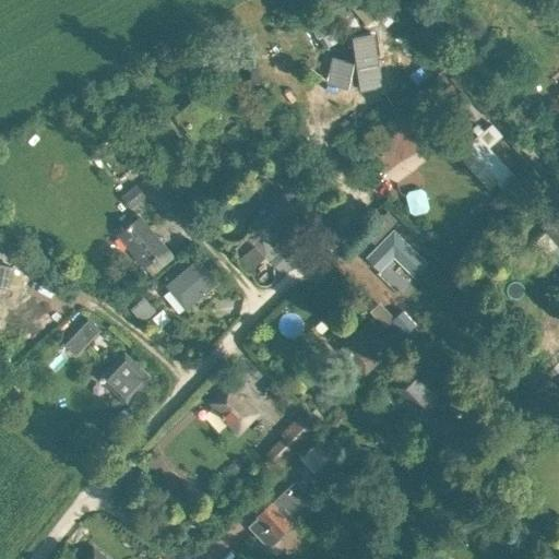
[(311,24),(318,37),(336,26),(340,32),(347,27),(351,33),(360,27),(354,15),(351,18),(340,0),(328,0),(309,11),(316,22),(311,24)]
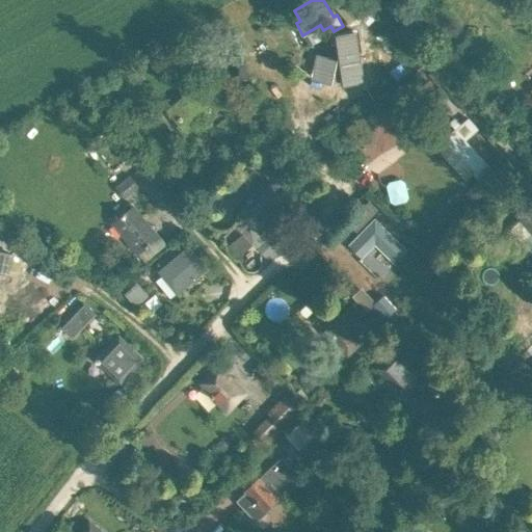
[(399,63),(389,71),(398,82),(408,75),(399,63)]
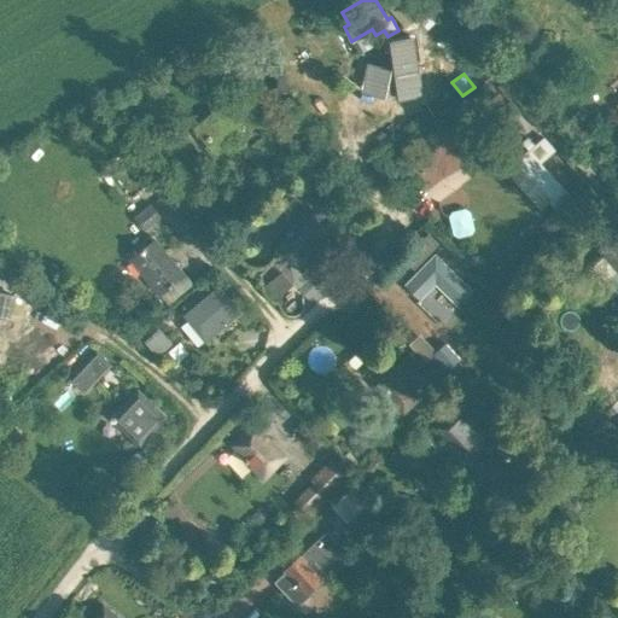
[(531,150),(519,159),(534,176),(553,197),(549,200),(558,210),(572,197),(538,158),(544,153),(530,138),(525,143),(531,150)]
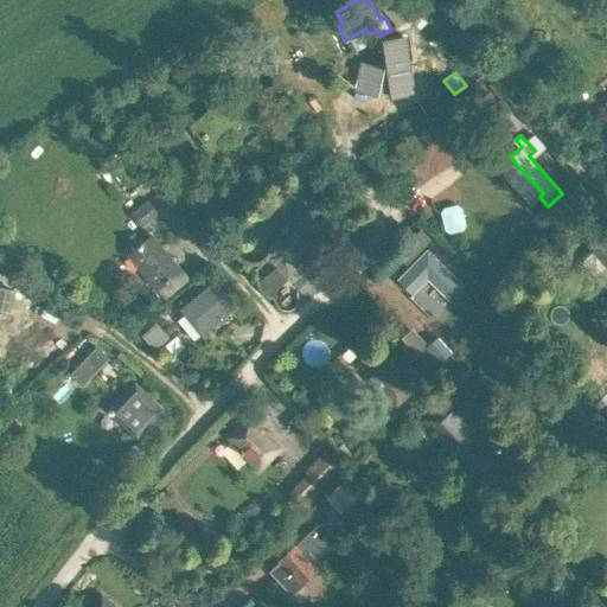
[(261,217),(276,235),(307,209),(292,190),(261,217)]
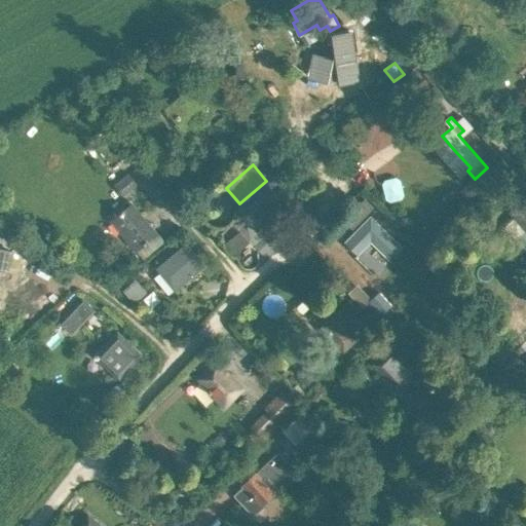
[(116,185),(123,194),(137,184),(128,175),(116,185)]
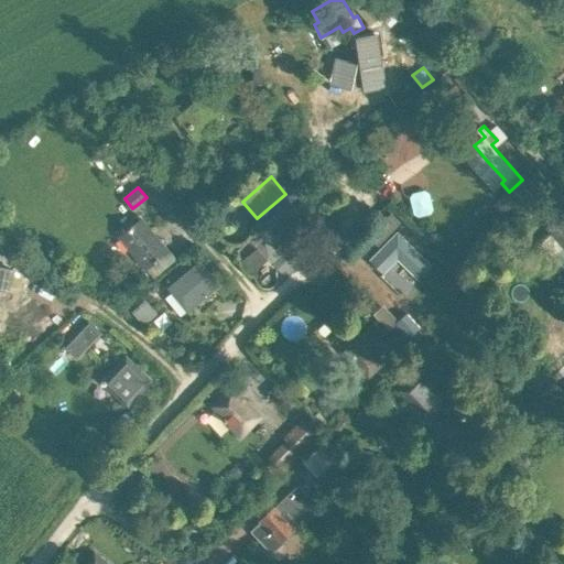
[(430,215),(432,210),(429,194),(424,191),(412,194),(410,198),(413,214),(418,217),(430,215)]
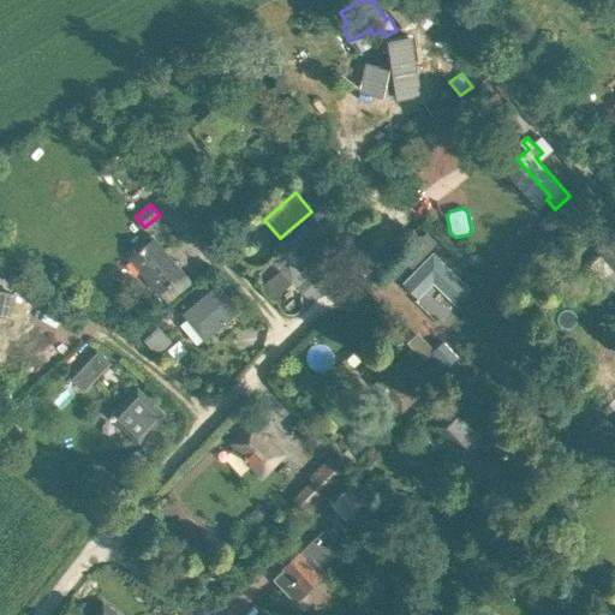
[(548,215),(532,228),(542,240),(557,226),(548,215)]
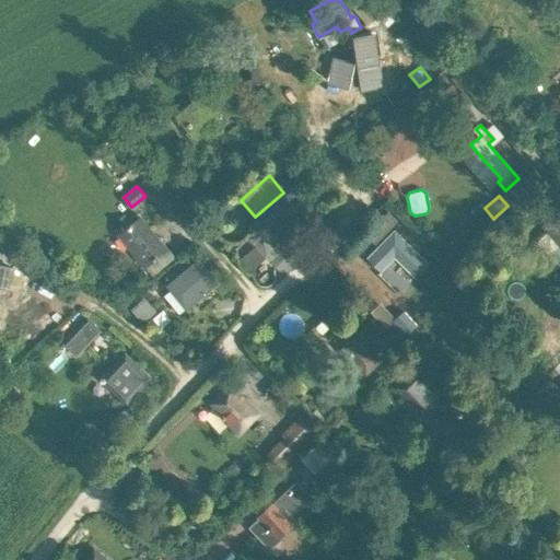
[(559,212),(559,211),(543,226),(559,243),(559,212)]
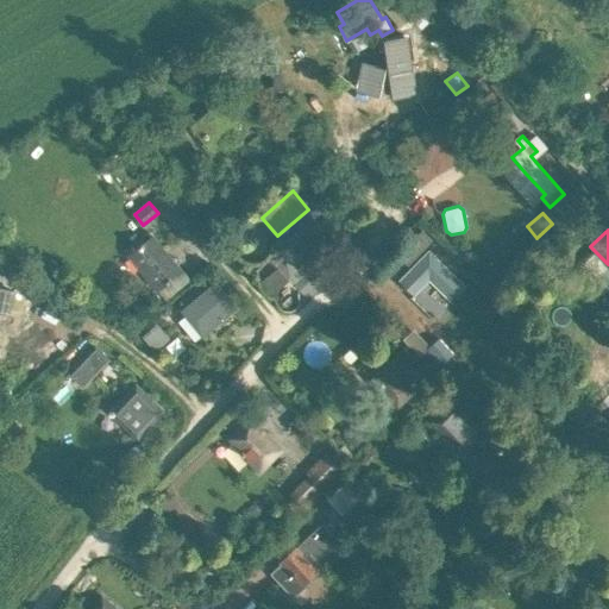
[(422,231),(399,255),(409,265),(433,240),(422,231)]
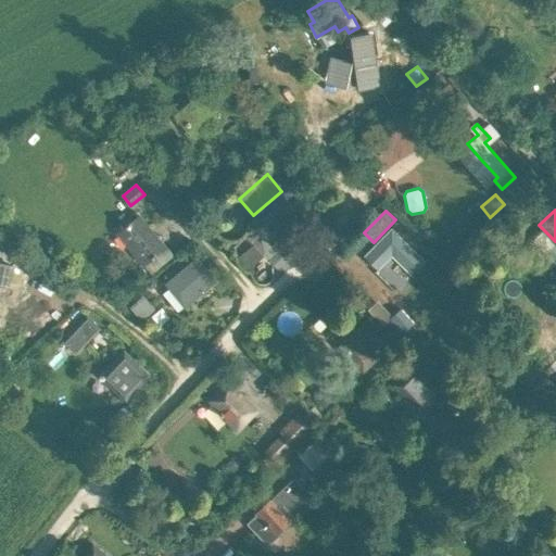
[(117,234),(143,265),(165,247),(140,215),(117,234)]
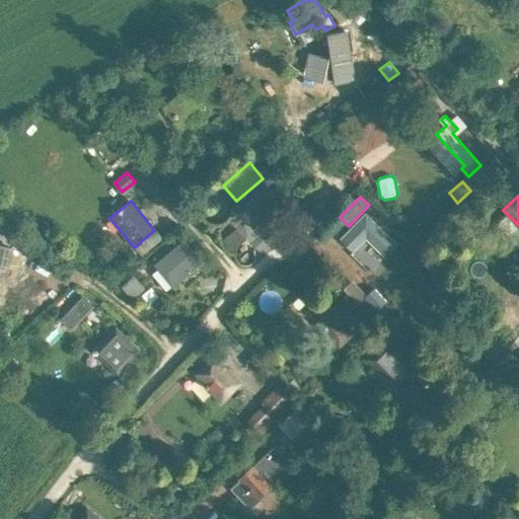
[(366,237),(385,255),(397,243),(366,213),(341,239),(353,250),(366,237)]
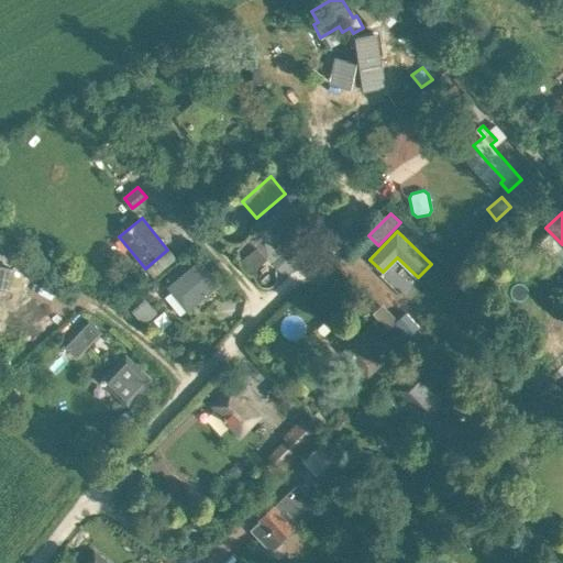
[(242,257),(253,269),(265,257),(254,245),(242,257)]
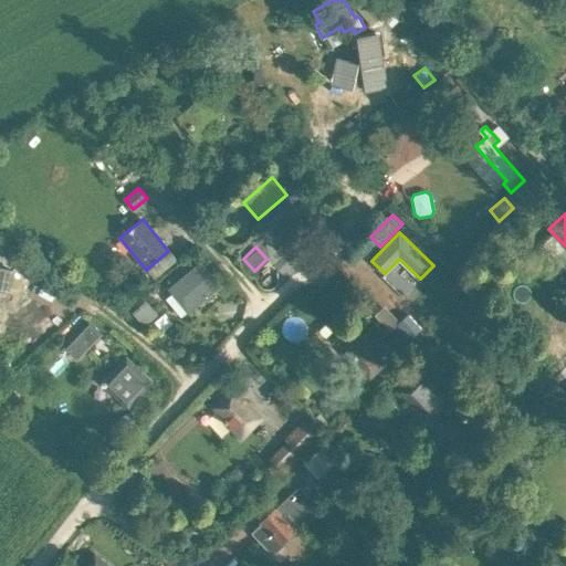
[(168,287),(188,312),(220,284),(200,260),(168,287)]
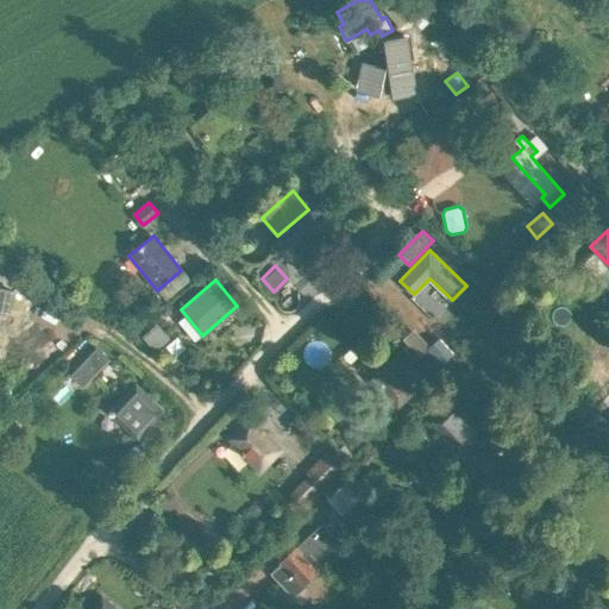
[(0,287),(0,309),(10,312),(13,290),(0,287)]
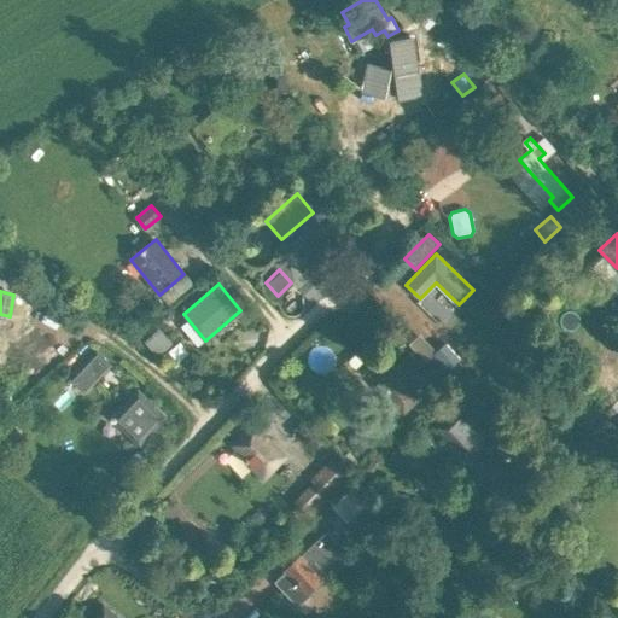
[(351,318),(337,330),(349,343),(362,332),(351,318)]
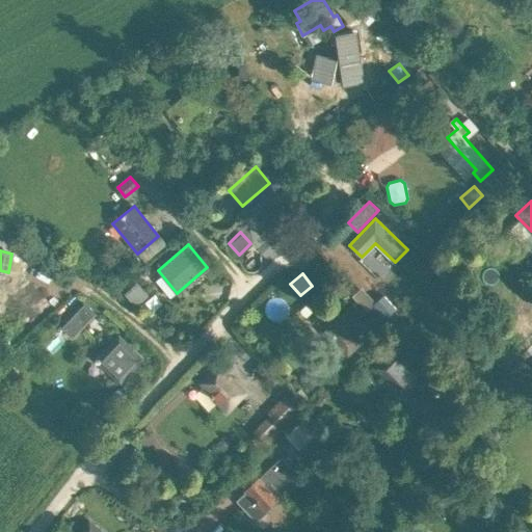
[(138,284),(125,294),(134,306),(148,295),(138,284)]
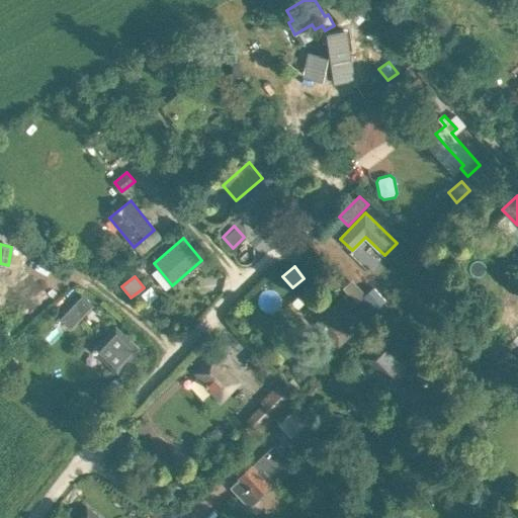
[(365,294),(363,296),(376,312),(386,301),(373,287),(365,294)]
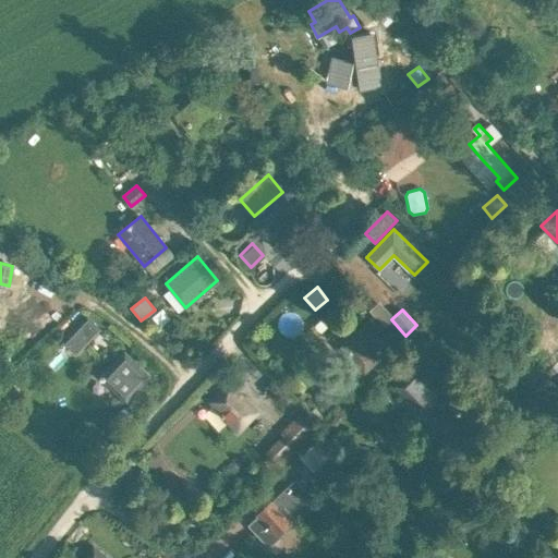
[(63,342),(76,354),(100,329),(87,316),(63,342)]
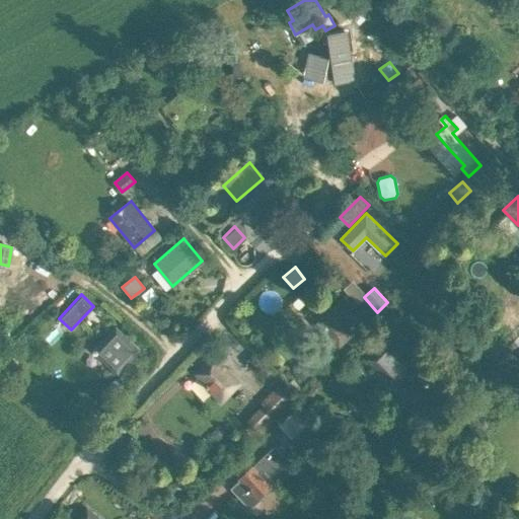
[(321,317),(315,323),(339,347),(362,323),(347,308),(339,315),(331,307),(325,313),(323,312),(320,315),(321,317)]
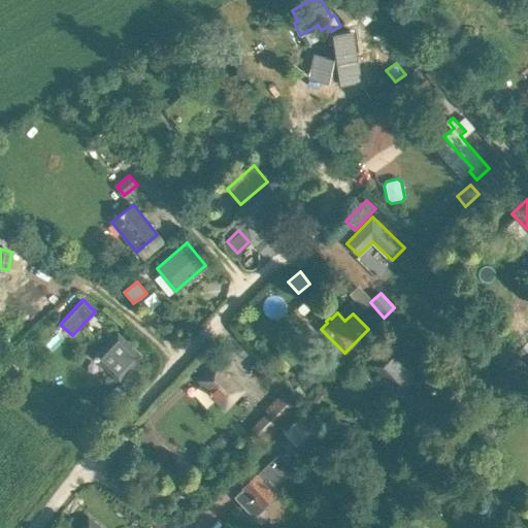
[(95,356),(120,378),(141,356),(117,332),(95,356)]
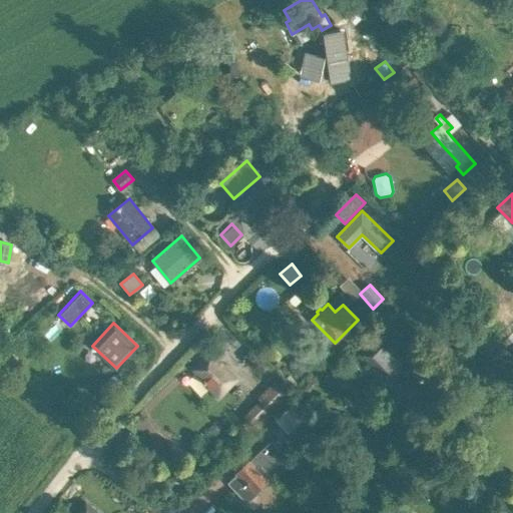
[(364,354),(372,362),(380,369),(381,369),(391,379),(409,361),(383,335),(364,354)]
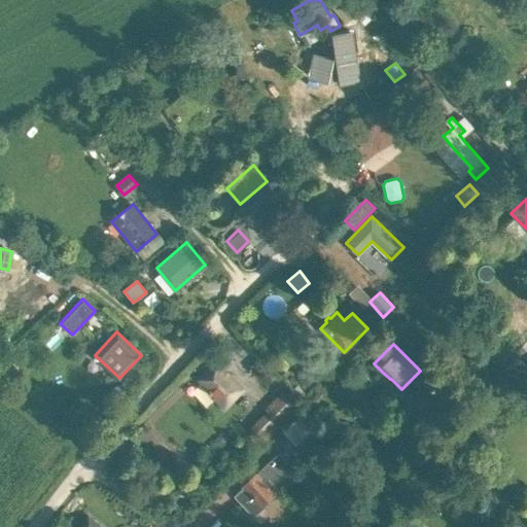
[(196,381),(224,411),(247,388),(218,359),(196,381)]
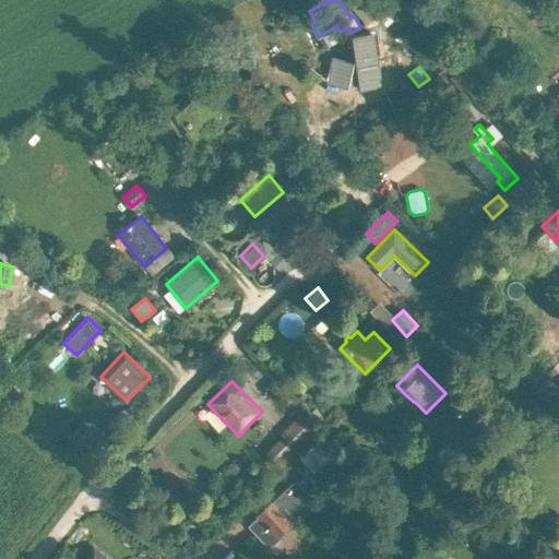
[(257,515),(277,538),(298,519),(293,513),(309,498),(294,482),(257,515)]
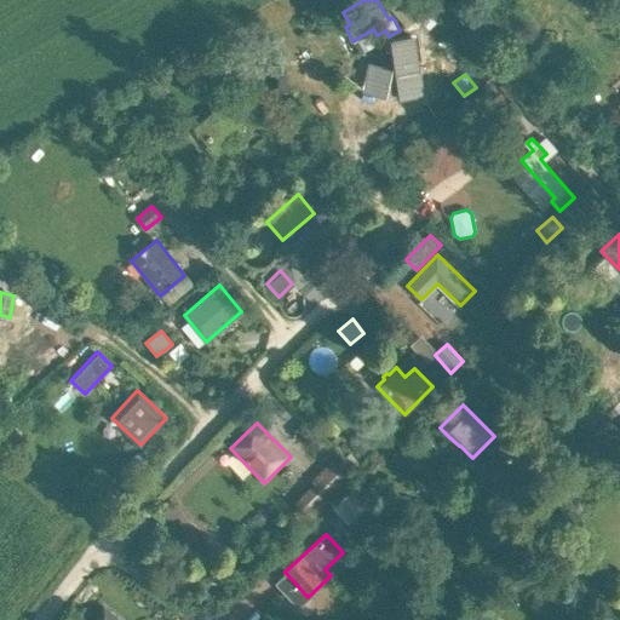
[(93,619),(120,619),(104,607),(93,619)]
